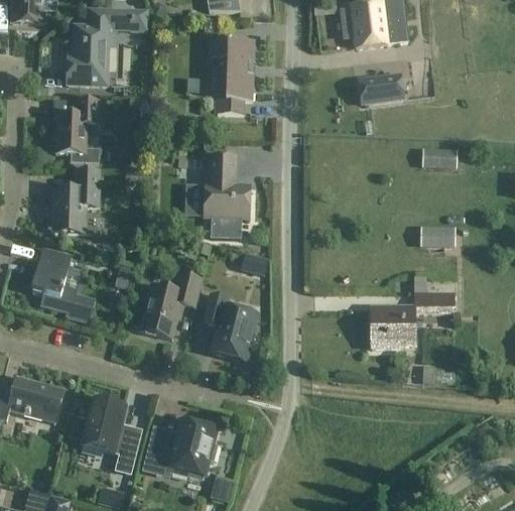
[(13,0),(12,21),(43,22),(44,0),(13,0)]
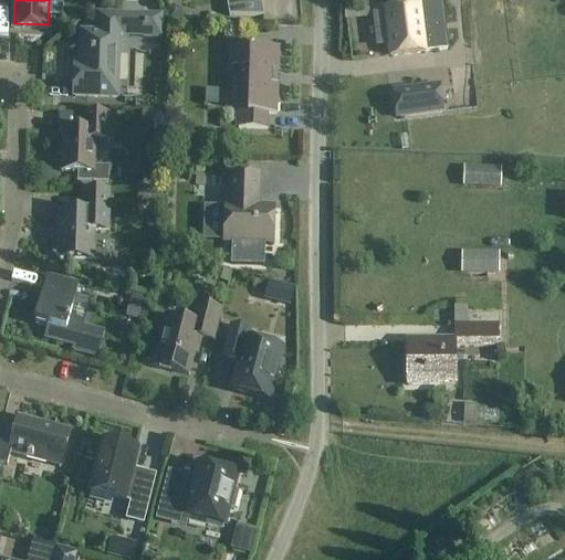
[(227,0),(229,12),(263,12),(261,0),(227,0)]
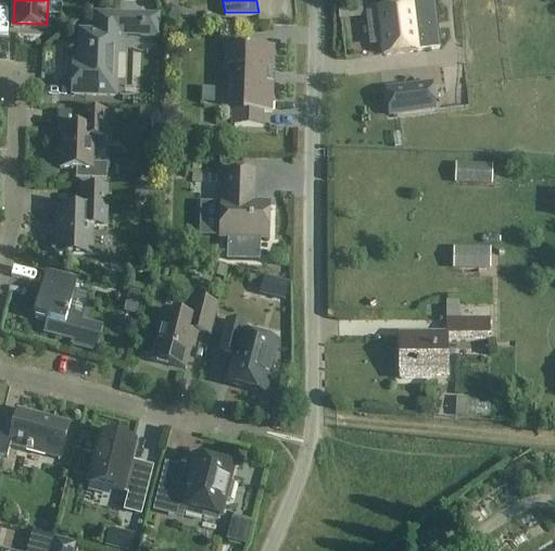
[(382,51),(441,45),(436,0),(419,0),(377,5),(378,10),(367,12),(370,39),(381,37),(382,51)]
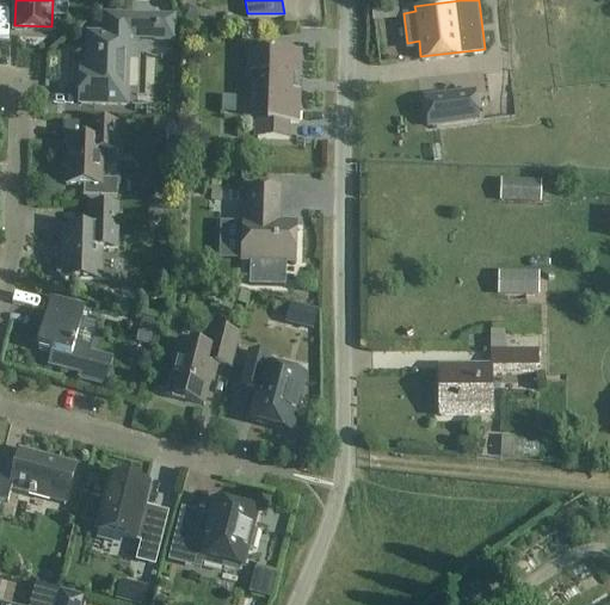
[(103,7),(102,31),(90,31),(88,66),(81,66),(80,99),(127,100),(129,35),(135,35),(136,8),(103,7)]
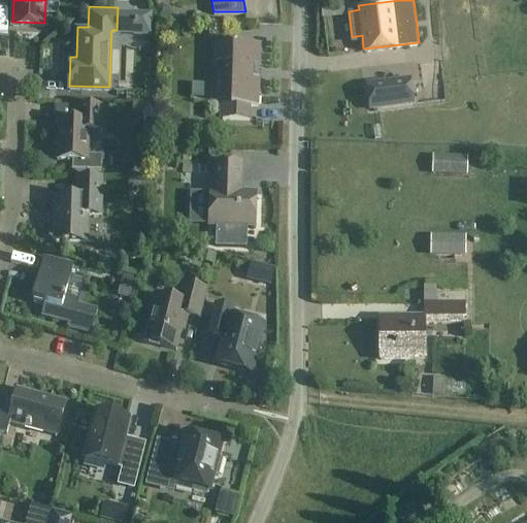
[(153,10),(137,9),(137,29),(153,29),(153,10)]
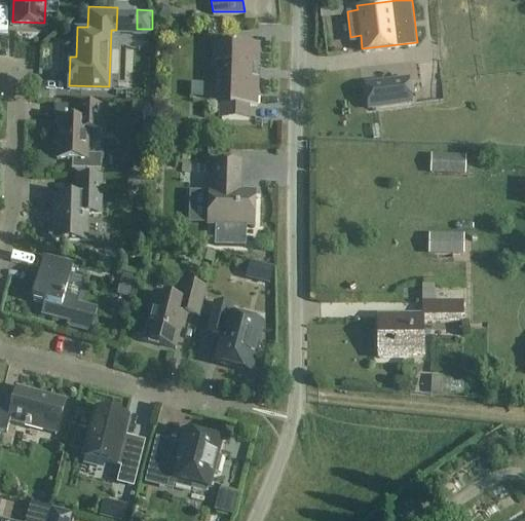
[(156,51),(156,34),(115,32),(114,49),(156,51)]
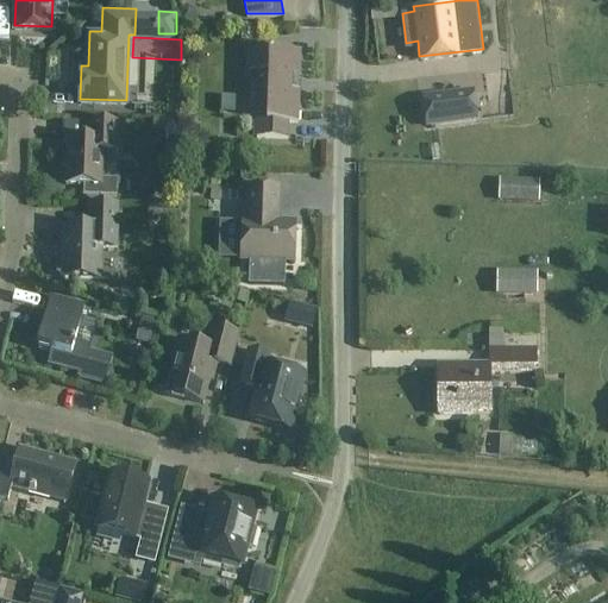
[(300,48),(249,46),(248,68),(257,68),(256,117),(254,117),(252,133),(287,134),(288,119),(298,119),(300,48)]
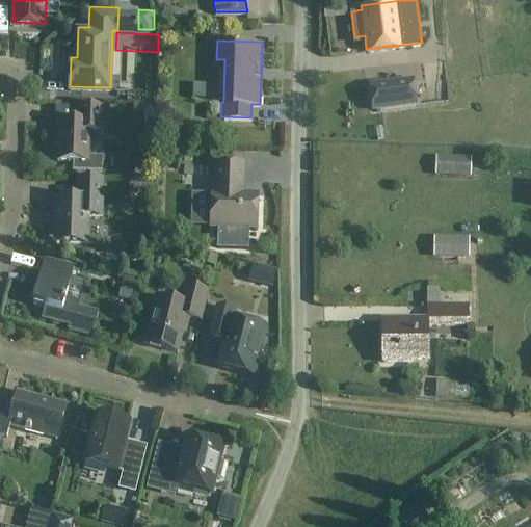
[(413,77),(371,81),(374,107),(416,102),(413,77)]
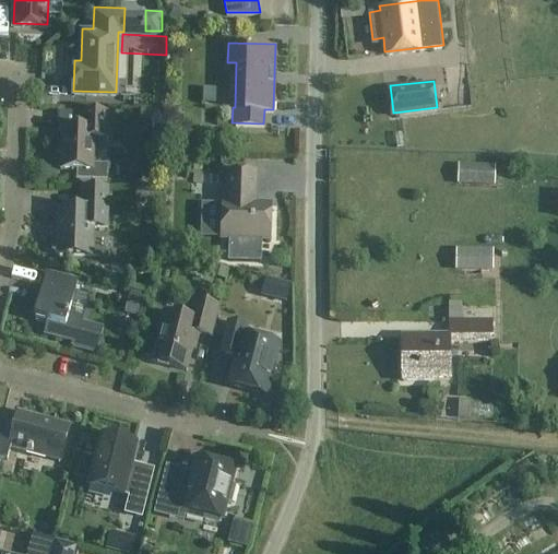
[(166,106),(142,106),(142,126),(165,126),(166,106)]
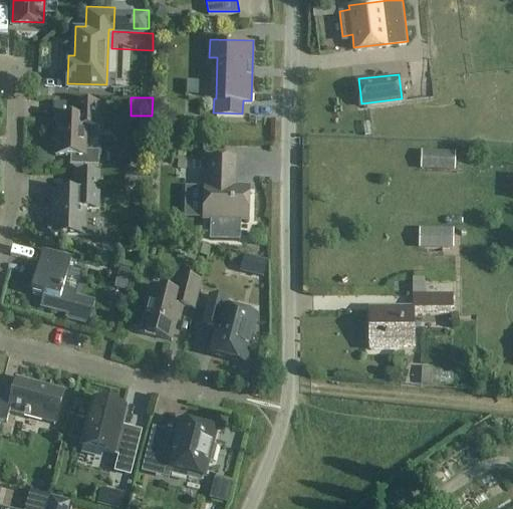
[(57,113),(56,152),(70,153),(70,162),(98,163),(99,149),(86,148),(87,124),(99,124),(100,99),(74,98),(74,114),(57,113)]
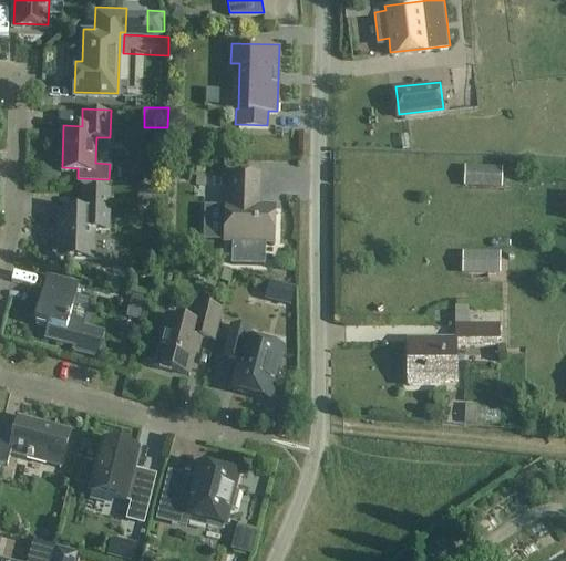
[(465,163),(464,183),(503,184),(503,164),(465,163)]
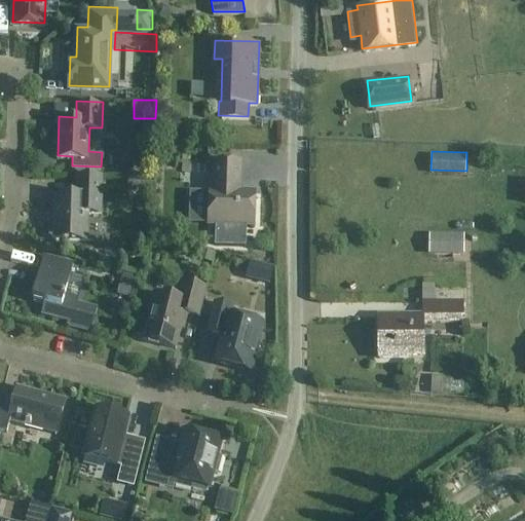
[(210,189),(209,221),(254,223),(255,190),(239,190),(240,160),(214,159),(214,189),(210,189)]
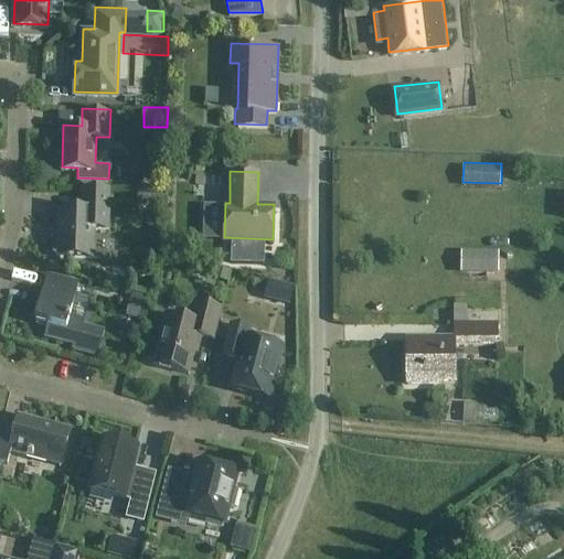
[(82,185),(81,207),(61,207),(59,254),(93,255),(94,227),(109,227),(110,186),(82,185)]
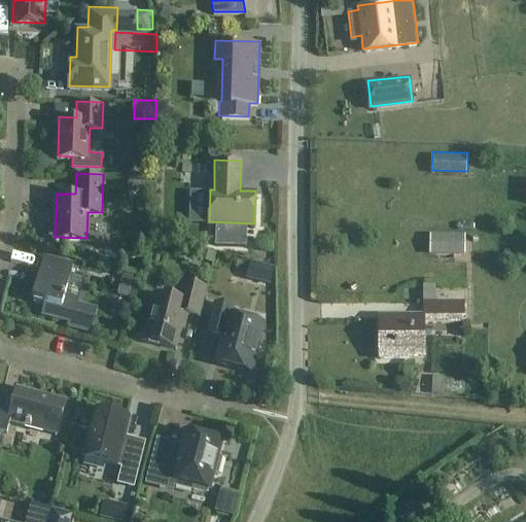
[(129,176),(129,190),(154,192),(155,176),(129,176)]
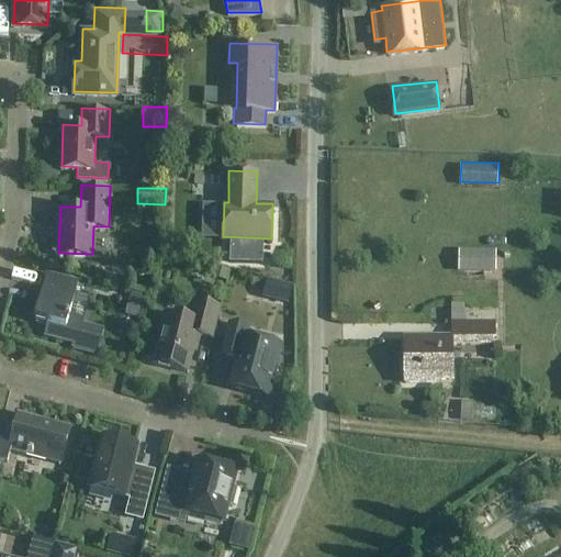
[(496,247),(459,246),(458,267),(495,268),(496,247)]
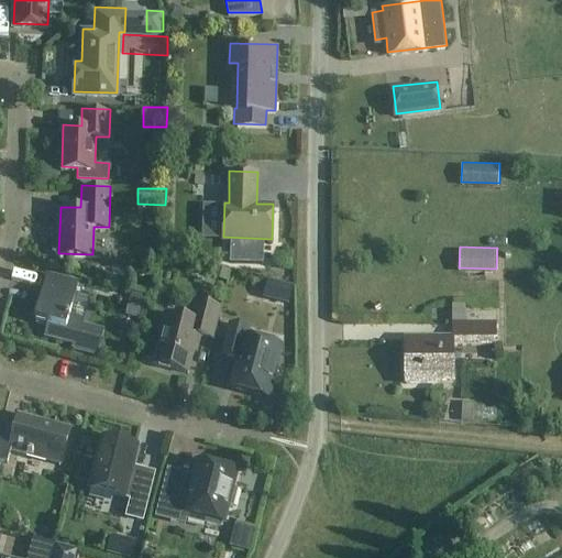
[(43,332),(76,340),(74,346),(99,352),(106,327),(83,321),(84,317),(70,314),(79,277),(47,269),(35,318),(45,320),(43,332)]
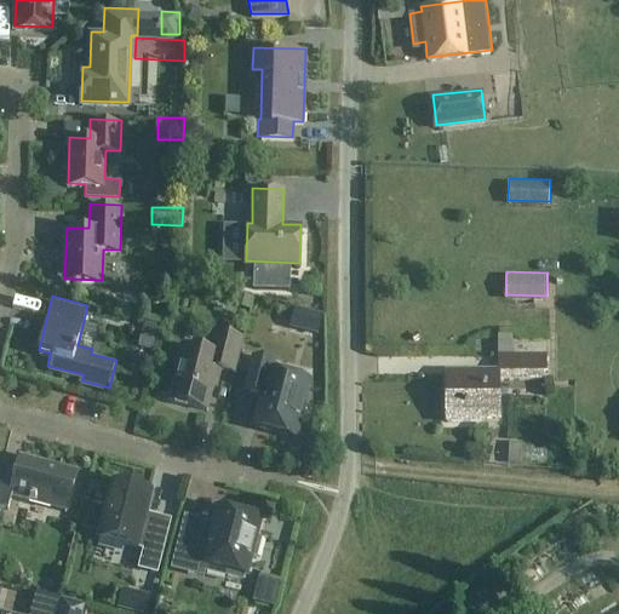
[(235,368),(244,336),(216,330),(211,349),(182,342),(176,362),(179,363),(171,397),(207,407),(218,365),(235,368)]
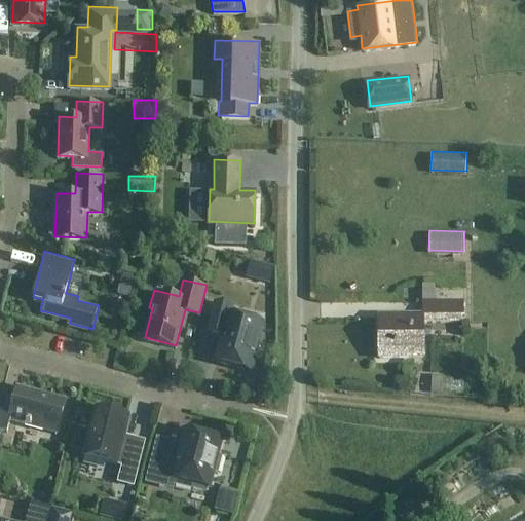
[(422,355),(422,320),(466,319),(466,310),(463,310),(463,297),(435,297),(435,282),(422,282),(422,313),(400,313),(400,319),(379,320),(379,355),(422,355)]
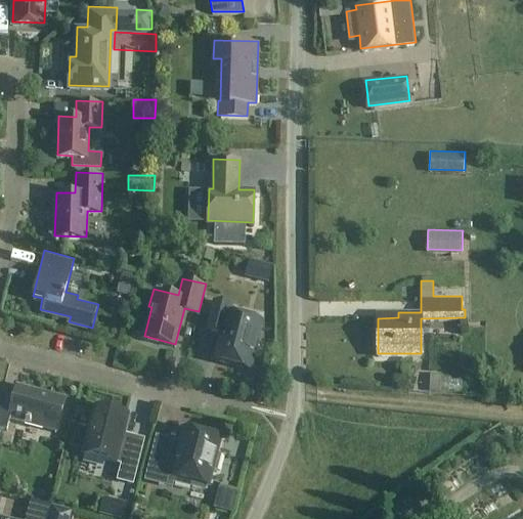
[(249,366),(261,319),(228,311),(230,303),(215,299),(209,328),(222,331),(215,358),(249,366)]
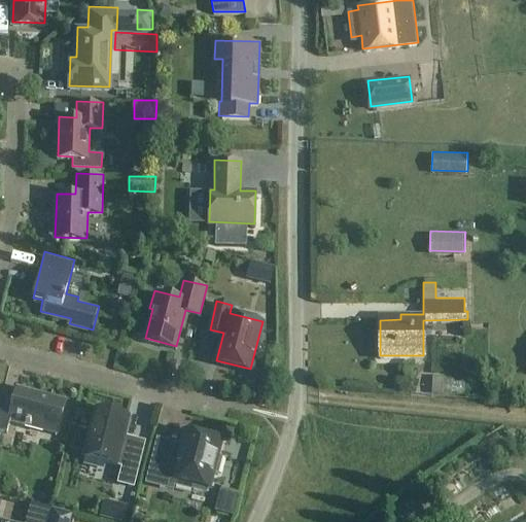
[(0,427),(7,429),(10,418),(57,429),(65,397),(18,385),(15,392),(3,388),(0,399),(0,427)]
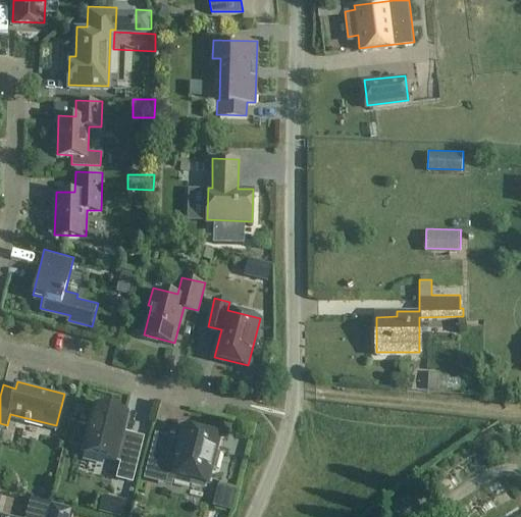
[(137,462),(144,435),(129,432),(129,434),(122,432),(128,411),(96,402),(84,449),(116,458),(116,456),(137,462)]
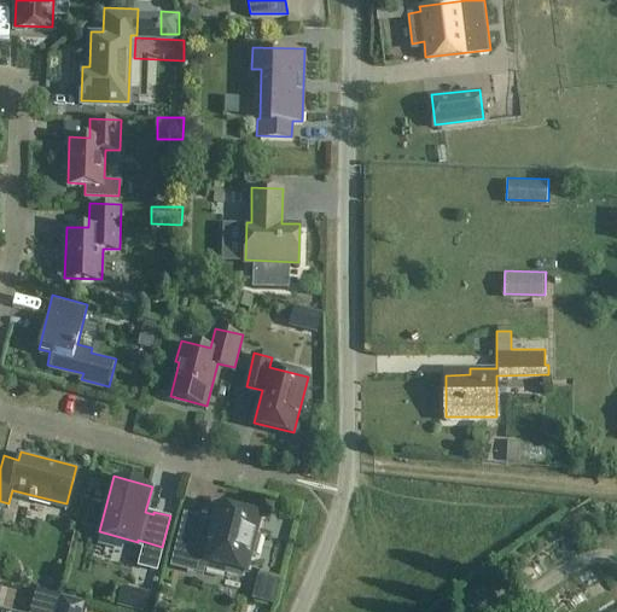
[(256,552),(261,534),(255,532),(260,513),(217,502),(211,528),(201,525),(202,523),(184,519),(173,557),(192,561),(193,554),(204,557),(203,559),(208,560),(207,565),(225,570),(227,565),(245,570),(250,551),(256,552)]
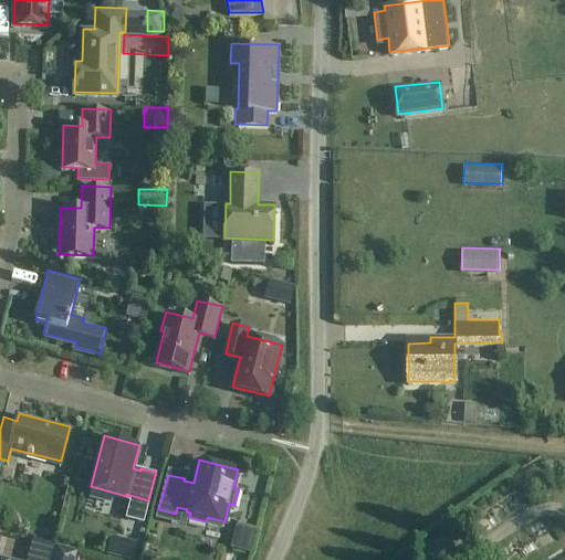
[(58,546),(54,559),(72,559),(75,550),(58,546)]
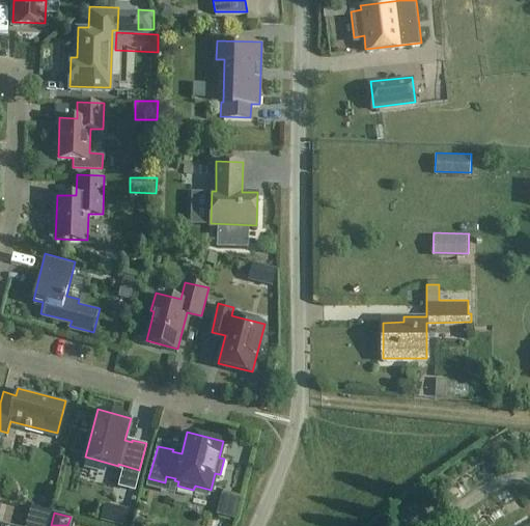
[(136,515),(134,525),(137,525),(147,525),(150,519),(136,515)]
